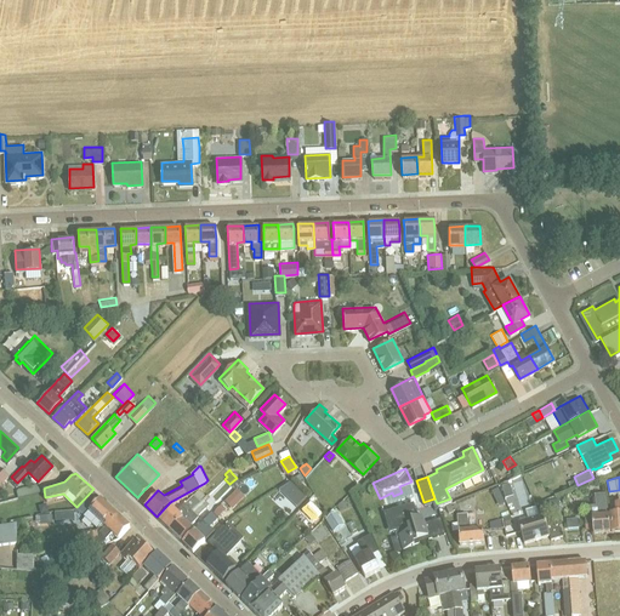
[(295,505),(305,495),(289,479),(279,485),(277,488),(295,505)]
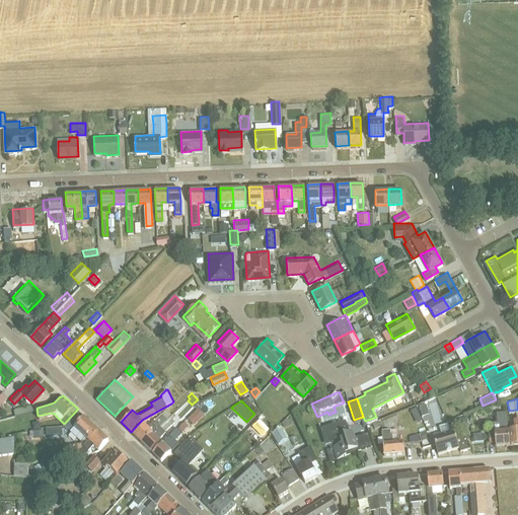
[(14,414),(34,409),(28,403),(14,407),(13,409),(14,414)]
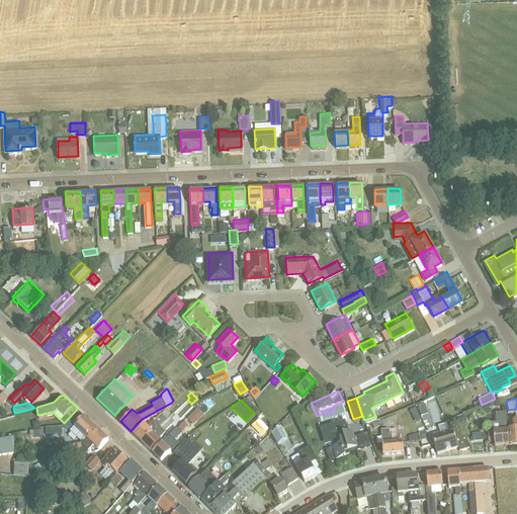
[(78,408),(64,423),(82,438),(80,440),(80,441),(81,443),(87,436),(89,438),(98,428),(83,414),(82,412),(78,408)]
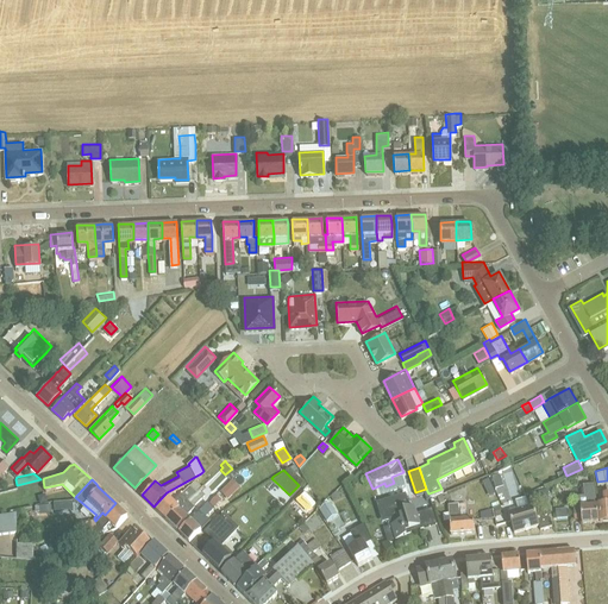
[(577,492),(577,499),(572,501),(574,516),(581,516),(581,521),(597,520),(596,503),(594,480),(582,480),(583,492),(577,492)]
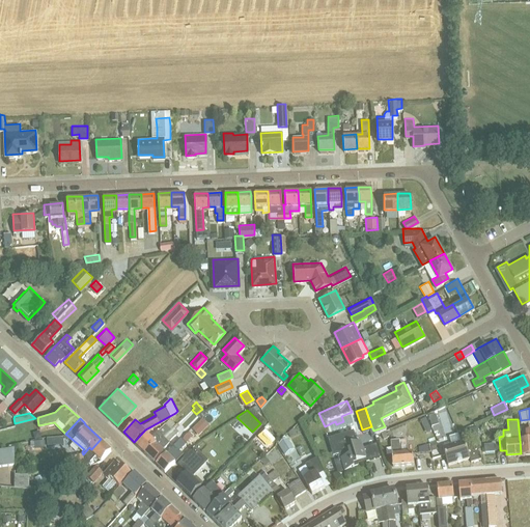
[(145,451),(170,426),(165,421),(162,424),(150,436),(146,432),(136,443),(145,451)]
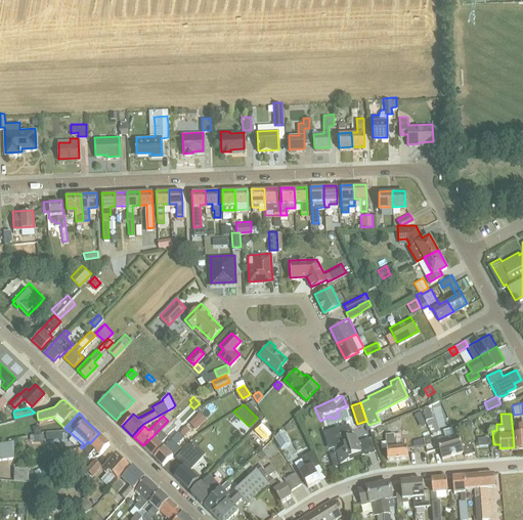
[(199,421),(194,416),(189,421),(193,425),(199,421)]
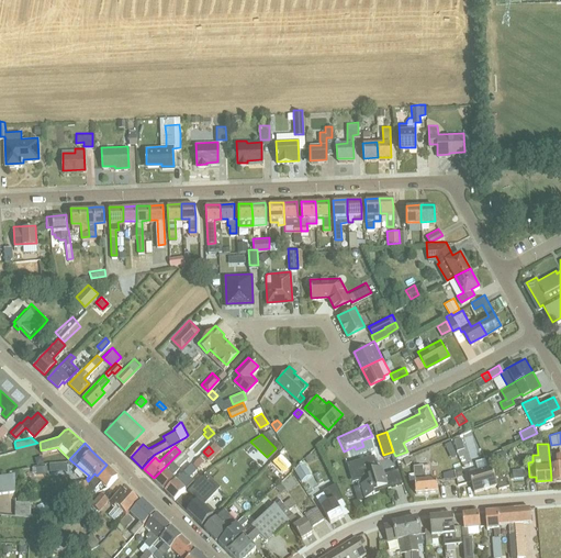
[(183,448),(180,452),(154,478),(164,488),(175,476),(172,473),(177,468),(176,467),(182,460),(188,454),(183,448)]
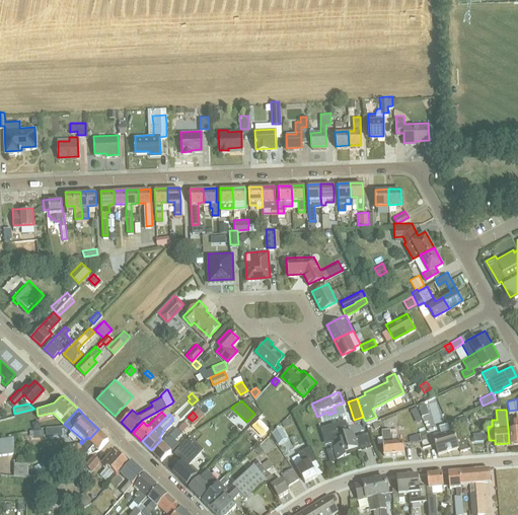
[(457,425),(466,425),(466,415),(457,415),(457,425)]
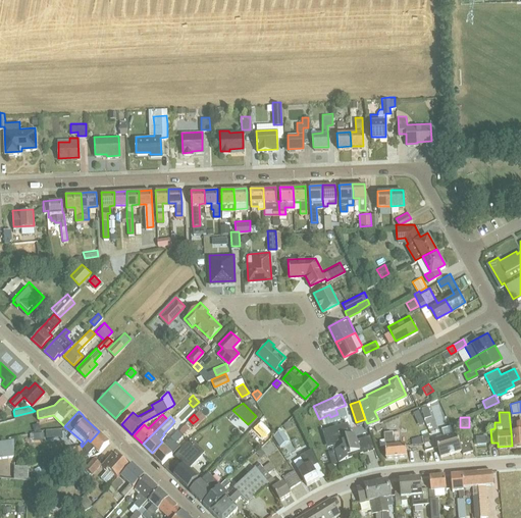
[(288,418),(282,423),(284,427),(291,424),(288,418)]
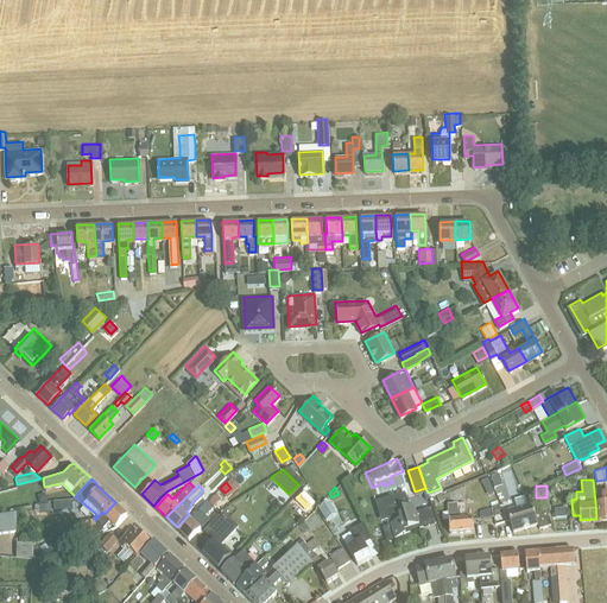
[(599,518),(606,516),(606,489),(602,490),(604,499),(596,500),(599,518)]
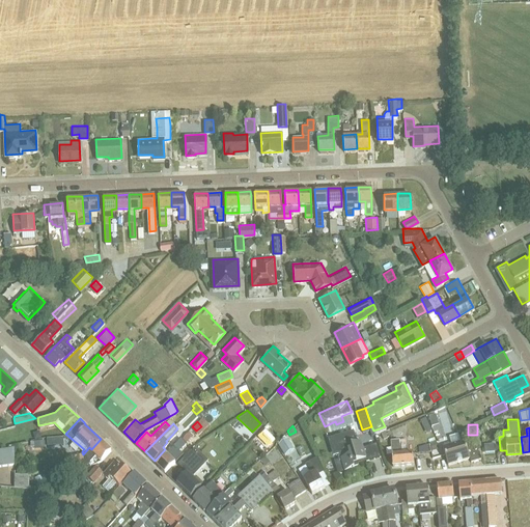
[(266,428),(260,433),(265,437),(270,433),(266,428)]
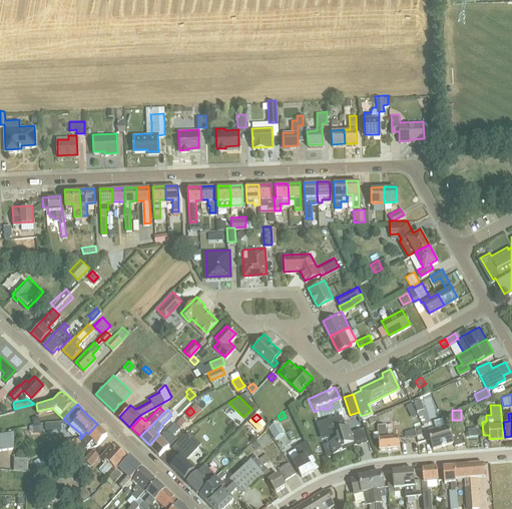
[(363,425),(363,424),(350,429),(348,423),(344,424),(342,417),(340,417),(339,415),(318,422),(322,436),(324,435),(327,442),(323,443),(327,454),(342,449),(340,443),(352,439),(354,443),(367,438),(363,425)]
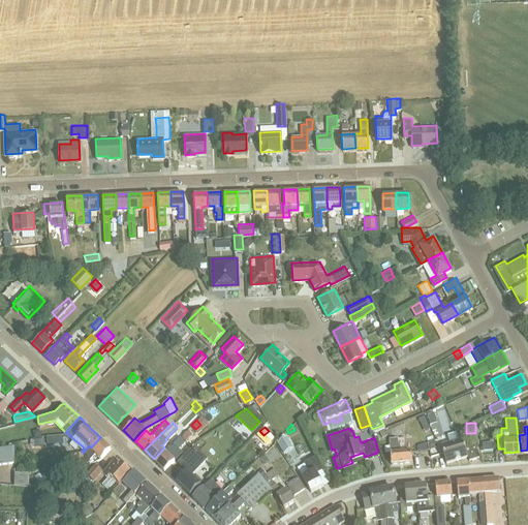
[(465,445),(462,436),(458,437),(455,429),(447,432),(449,439),(440,442),(445,461),(467,454),(468,458),(478,455),(473,442),(465,445)]
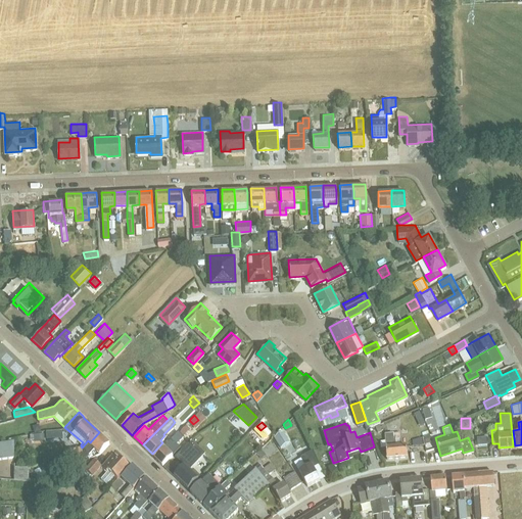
[(175,433),(153,456),(162,464),(173,454),(180,445),(176,441),(179,437),(183,433),(178,429),(175,433)]
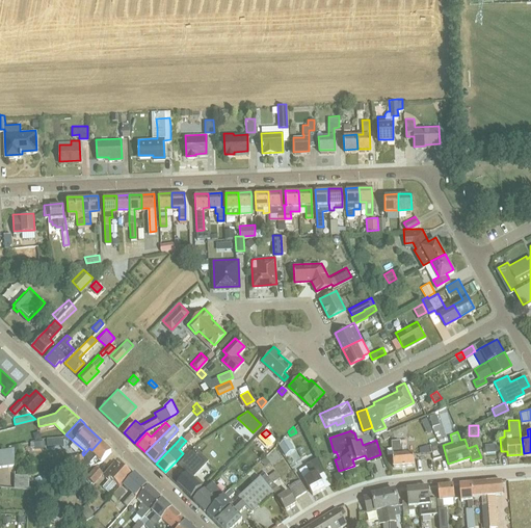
[(277,444),(284,453),(293,448),(287,438),(277,444)]
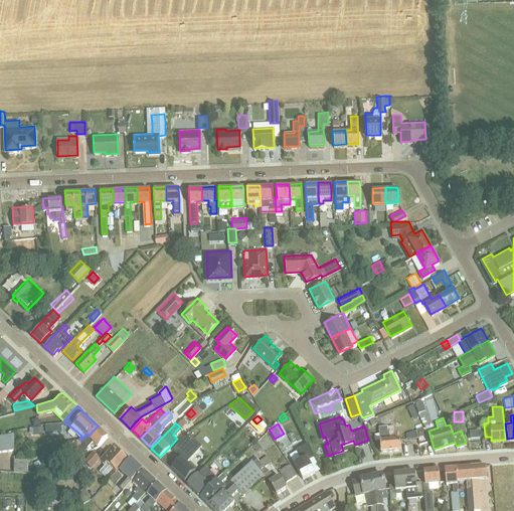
[(394,438),(393,430),(393,423),(378,424),(381,450),(400,448),(399,437),(394,438)]
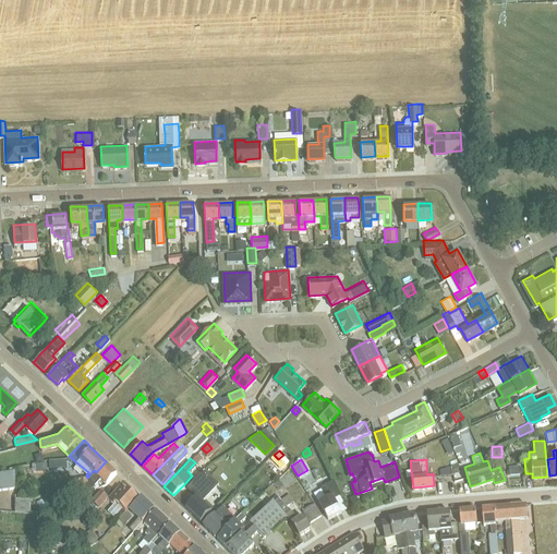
[(87,478),(86,476),(76,478),(77,483),(87,480),(89,482),(92,480),(95,482),(100,477),(106,482),(117,470),(106,461),(96,472),(94,470),(87,478)]
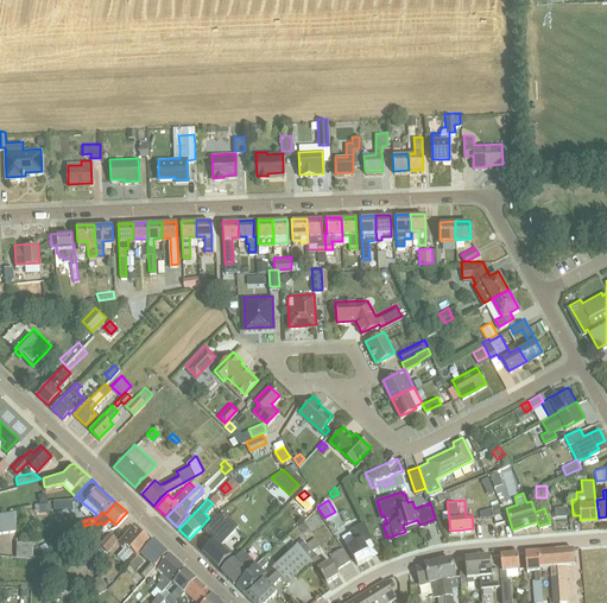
[(554,506),(554,514),(566,514),(566,505),(554,506)]
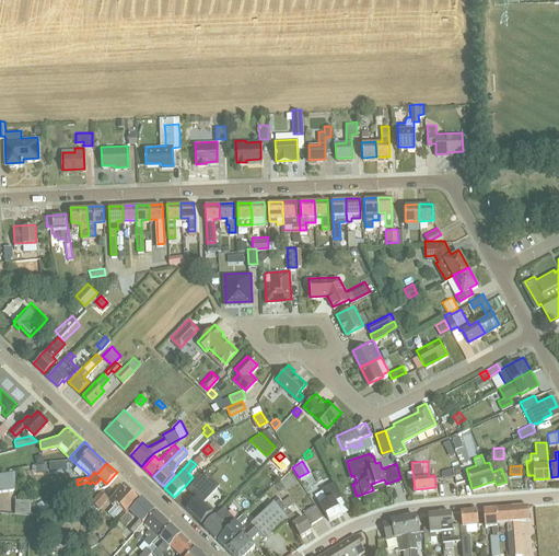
[(200,499),(214,483),(207,476),(202,472),(204,470),(204,468),(191,481),(186,487),(196,497),(187,507),(189,510),(191,511),(190,513),(200,522),(205,518),(212,510),(200,499)]
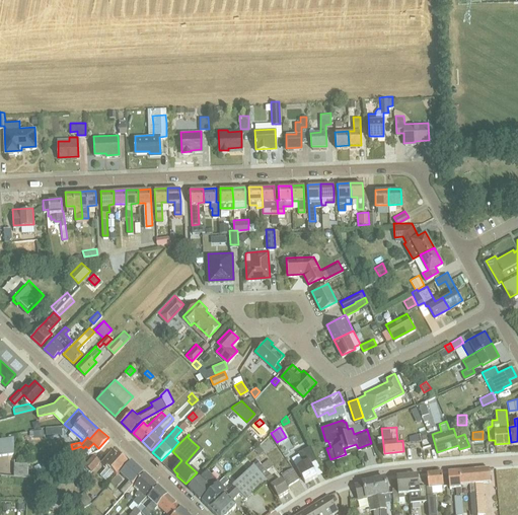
[(14,435),(5,436),(8,452),(14,451),(14,435)]
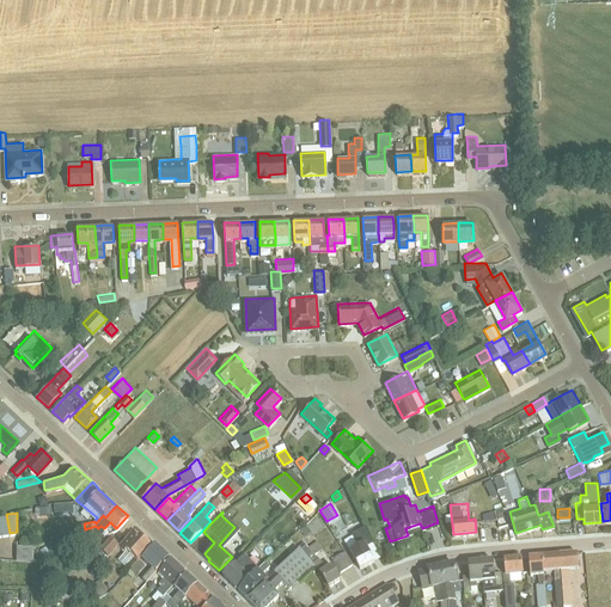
[(10,533),(6,514),(0,515),(2,534),(10,533)]
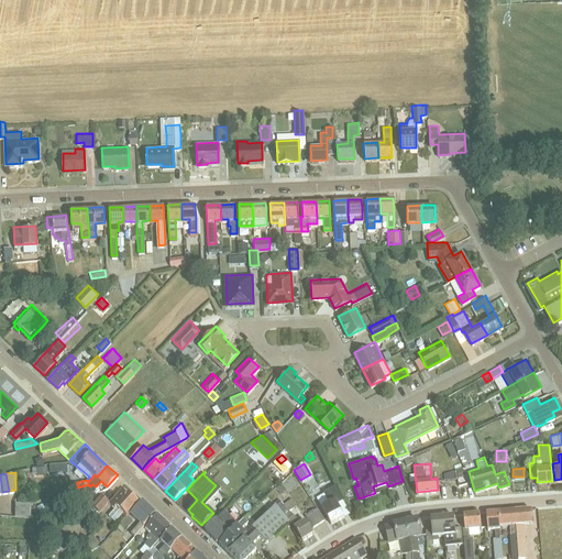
[(453,480),(455,490),(462,489),(460,479),(453,480)]
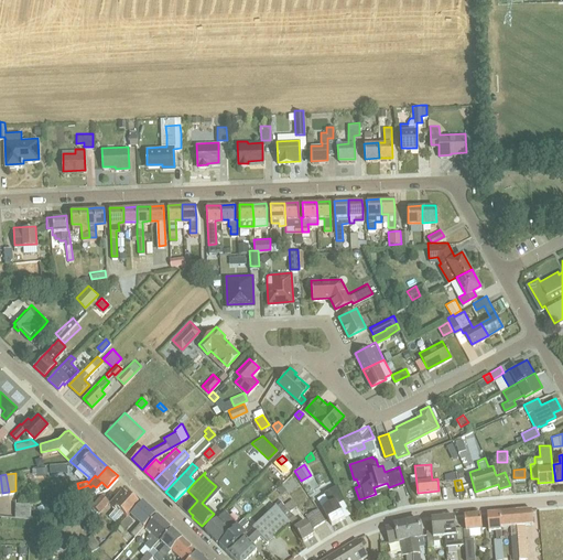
[(285,487),(280,481),(274,486),(280,493),(285,487)]
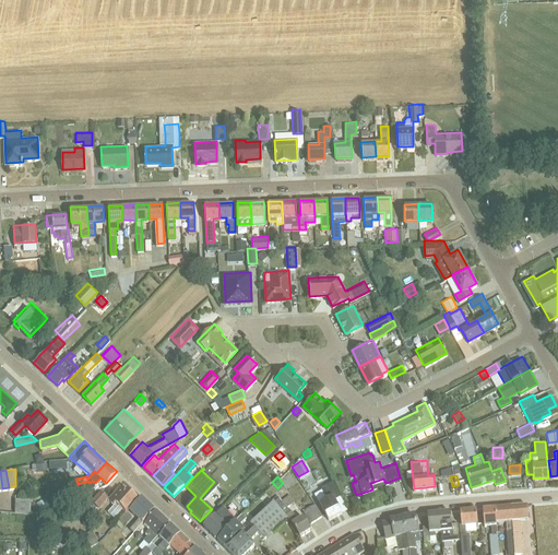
[(319,502),(328,518),(341,510),(334,497),(341,494),(333,479),(320,486),(327,497),(319,502)]
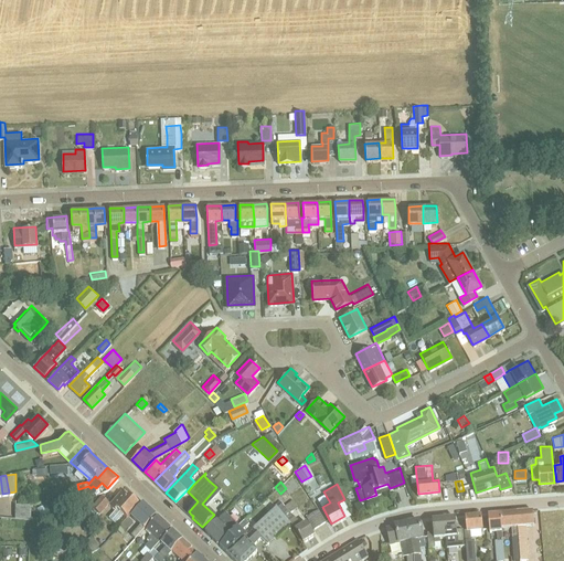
[(109,503),(115,508),(108,516),(115,521),(124,511),(127,515),(138,503),(128,493),(126,495),(120,490),(109,503)]
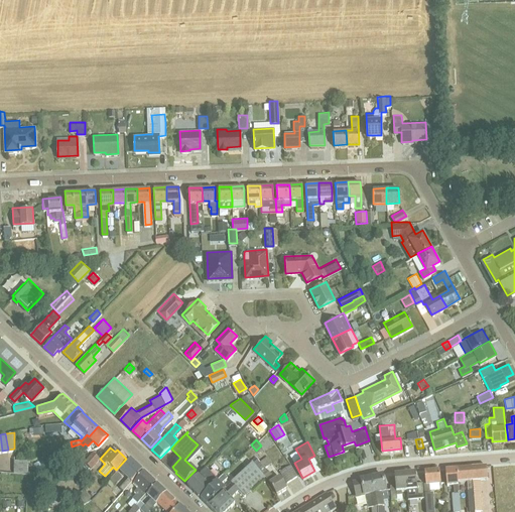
[(91,466),(100,457),(93,451),(85,461),(91,466)]
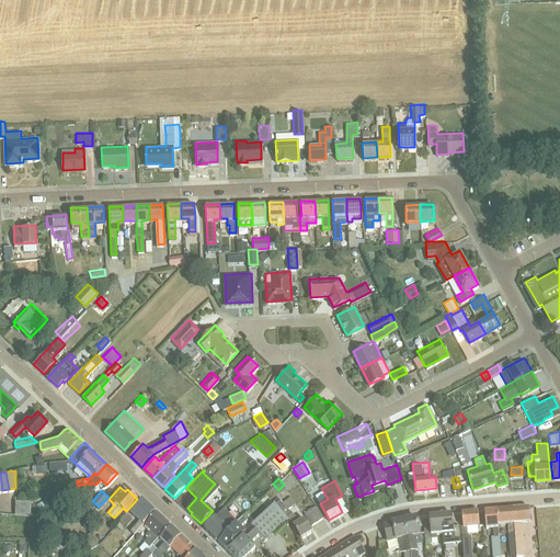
[(47,496),(52,507),(58,503),(54,493),(47,496)]
